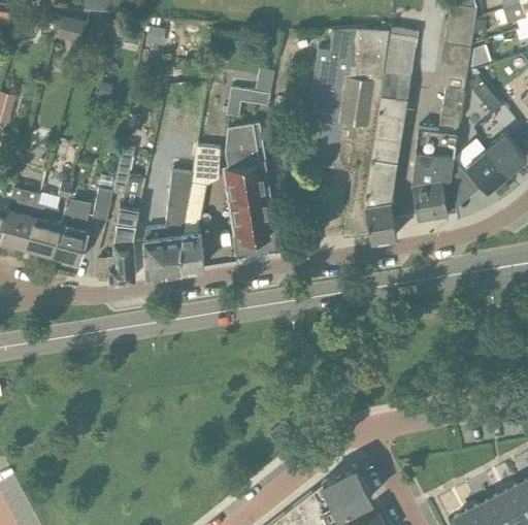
[(93,0),(84,0),(84,11),(113,13),(114,2),(93,0)]
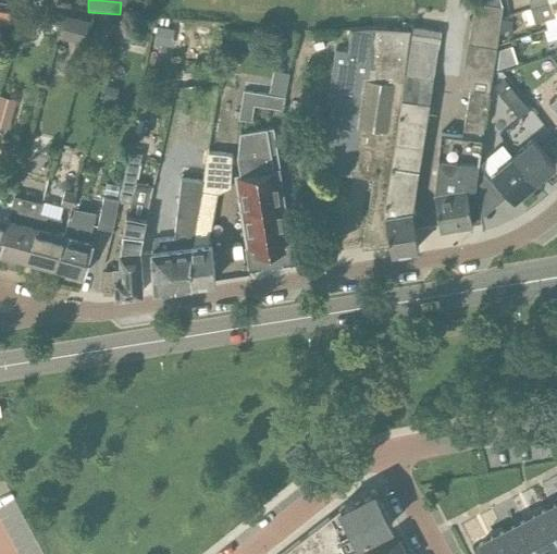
[(556,0),(532,0),(531,2),(531,4),(531,5),(531,11),(556,2),(556,0)]
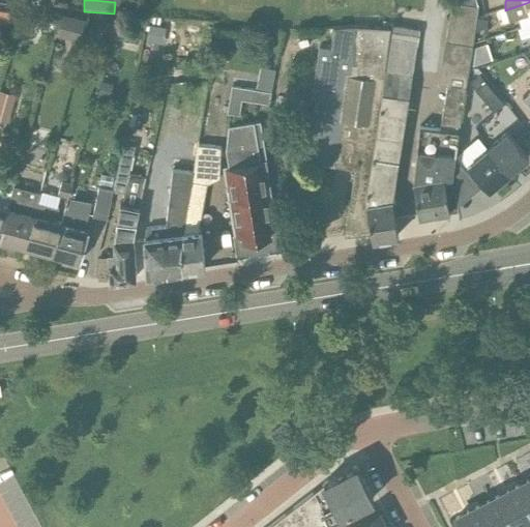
[(529,2),(505,10),(509,24),(529,18),(528,15),(529,13),(529,2)]
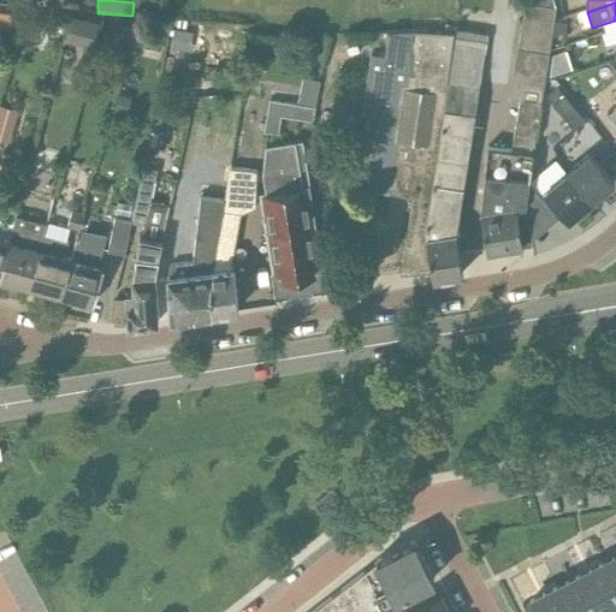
[(527,54),(549,57),(555,11),(556,11),(522,5),(515,52),(527,54)]
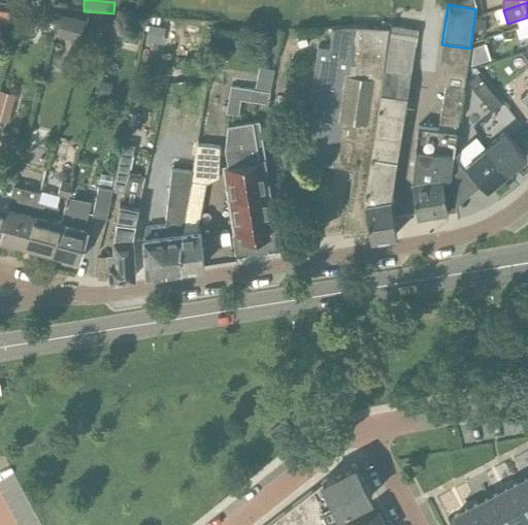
[(0,6),(0,19),(9,21),(11,8),(0,6)]
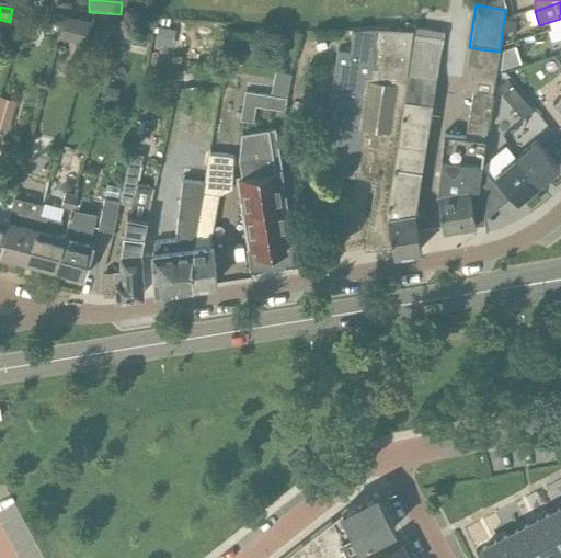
[(535,11),(527,13),(531,29),(539,25),(535,11)]
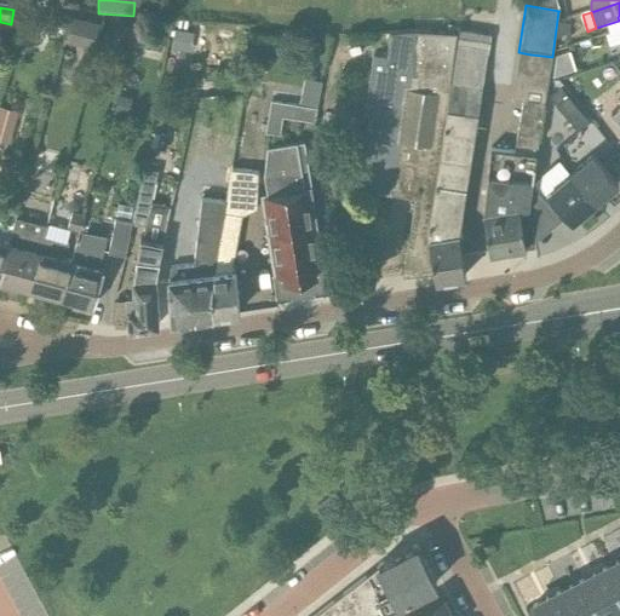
[(116,16),(114,30),(131,33),(133,18),(116,16)]
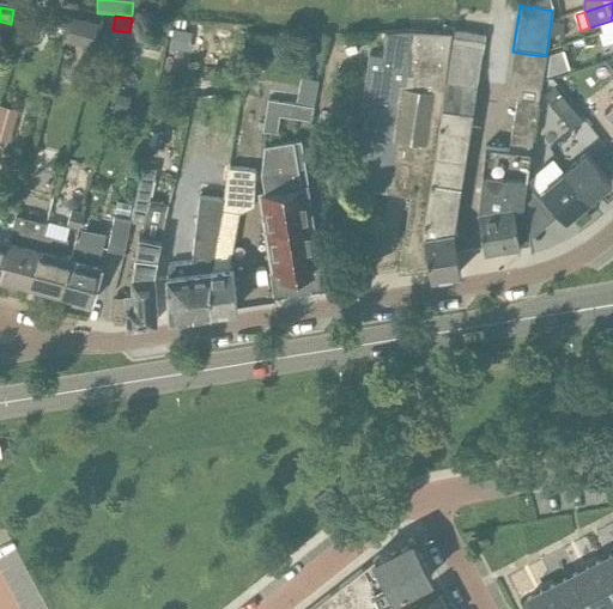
[(102,28),(74,20),(67,44),(96,53),(98,44),(102,28)]
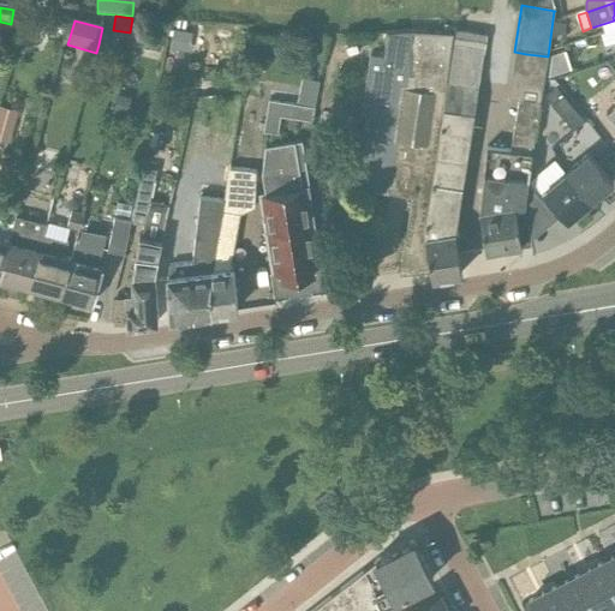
[(424,233),(431,275),(433,282),(463,277),(458,253),(455,233),(487,37),(457,33),(451,70),(449,70),(447,84),(437,157),(424,233)]
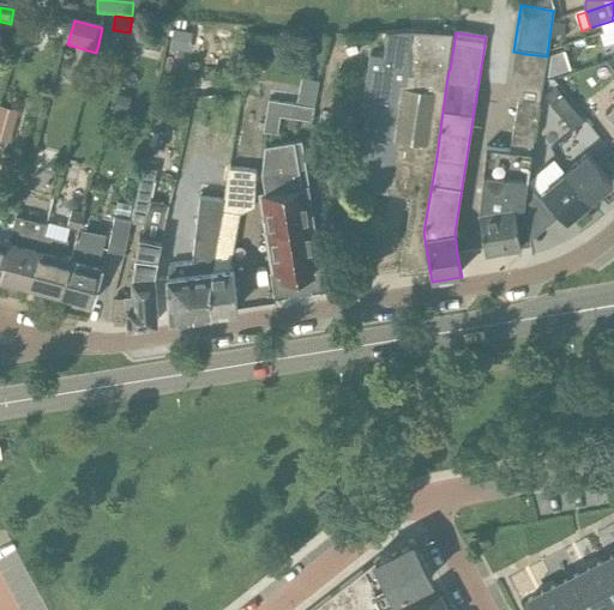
[(398,278),(431,275),(423,233),(437,157),(446,84),(449,70),(453,36),(440,35),(409,34),(387,36),(384,59),(371,56),(361,113),(369,114),(356,189),(354,188),(354,189),(389,195),(411,199),(398,278)]
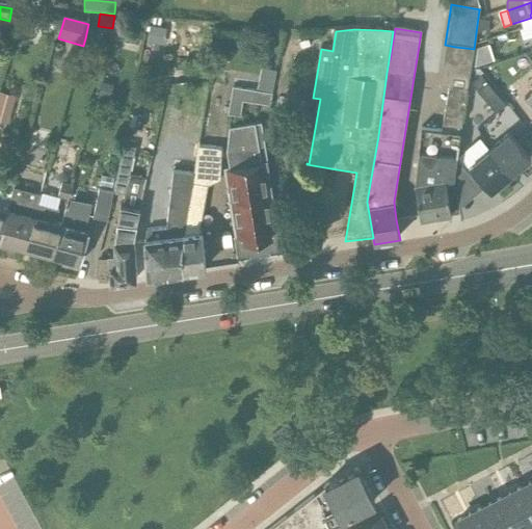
[(142,33),(133,31),(130,45),(139,47),(142,33)]
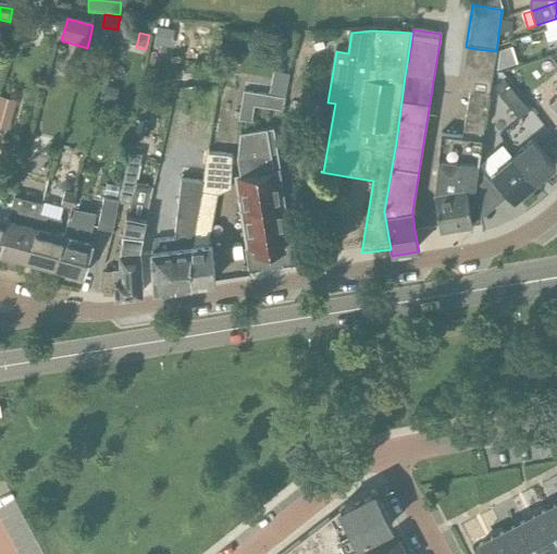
[(475,187),(496,51),(477,49),(472,73),(466,72),(462,91),(470,93),(463,139),(442,136),(434,193),(436,209),(440,230),(481,223),(478,200),(475,191),(475,187)]
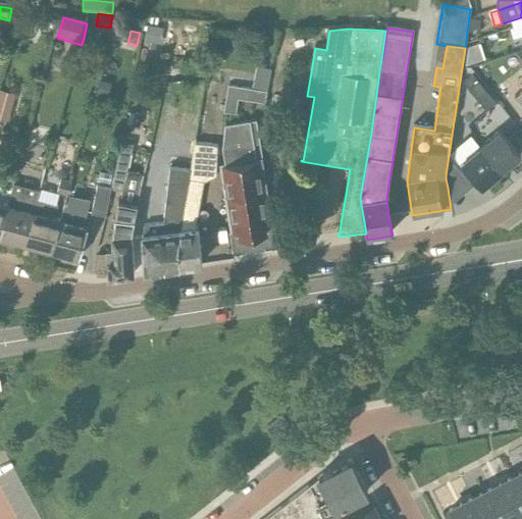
[(480,46),(470,50),(467,68),(475,65),(485,61),(480,46)]
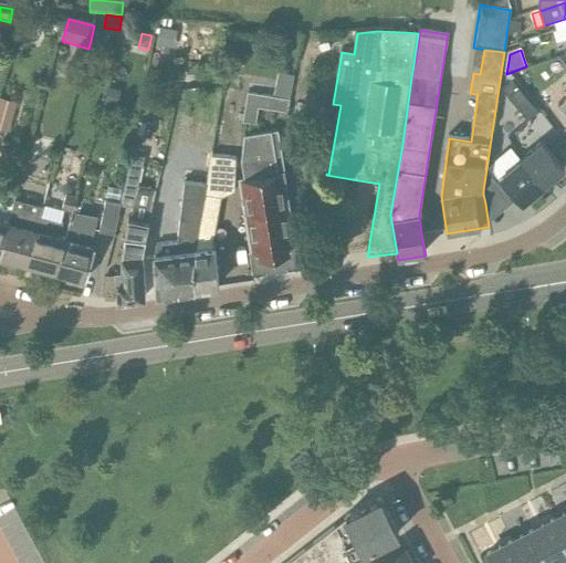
[(278,100),(290,102),(293,77),(281,76),(278,100)]
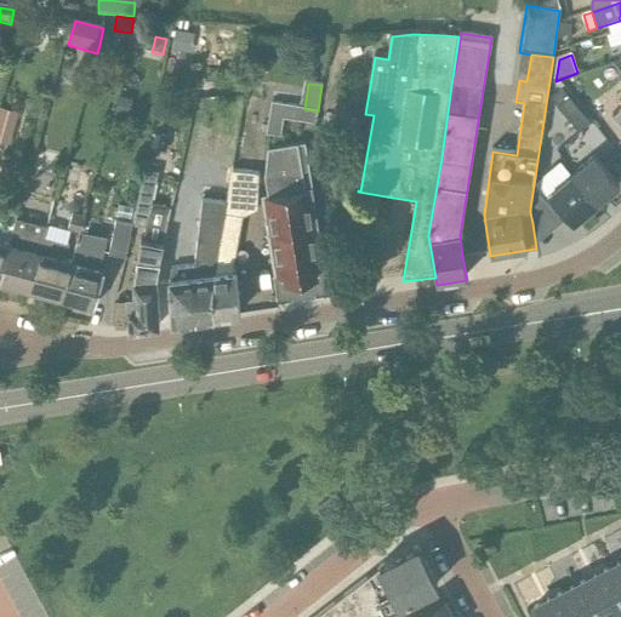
[(120,97),(115,114),(130,118),(134,101),(120,97)]
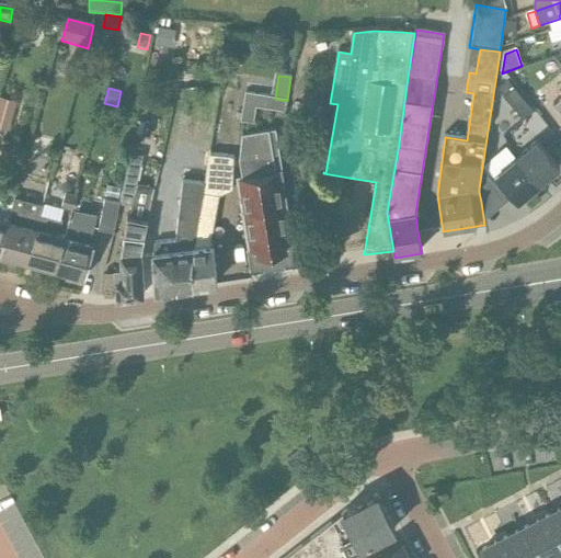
[(523,120),(533,111),(514,89),(504,97),(523,120)]
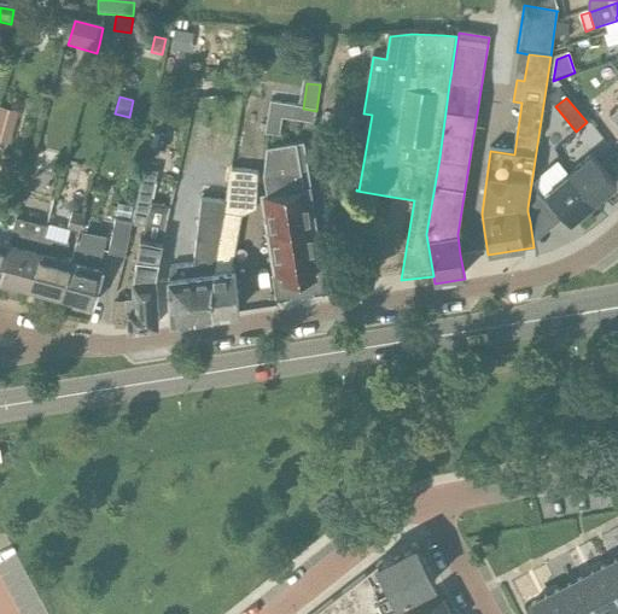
[(316,111),(303,109),(270,104),(266,136),(279,138),(283,121),(314,126),(316,111)]
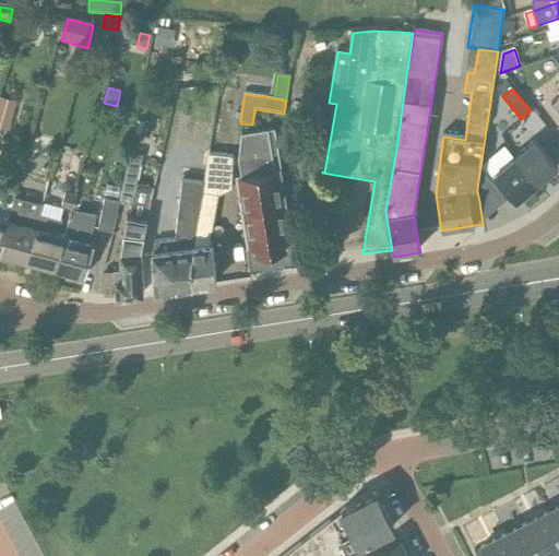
[(0,129),(8,131),(16,104),(0,98),(0,129)]
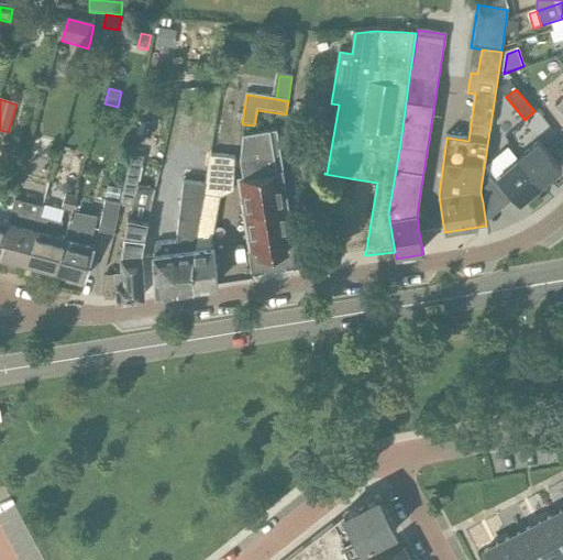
[(236,179),(247,253),(251,275),(298,267),(276,131),(243,136),(240,161),(243,178),(236,179)]
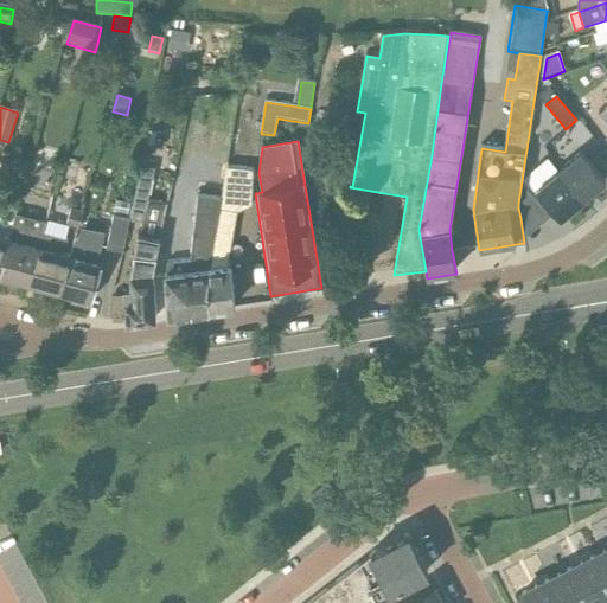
[(558,172),(583,203),(606,184),(581,153),(558,172)]
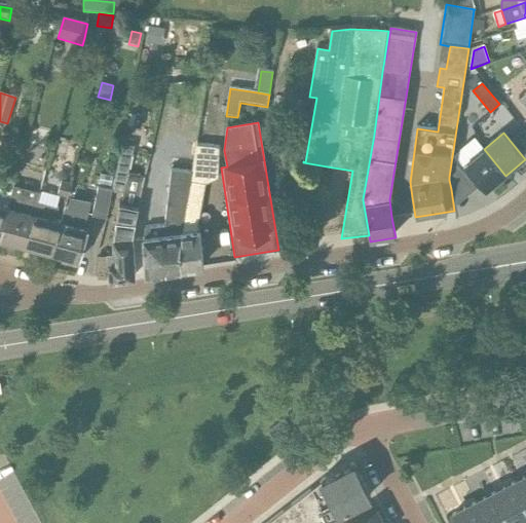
[(179,249),(182,271),(203,268),(199,225),(205,185),(219,180),(220,148),(197,146),(191,182),(188,194),(179,249)]
